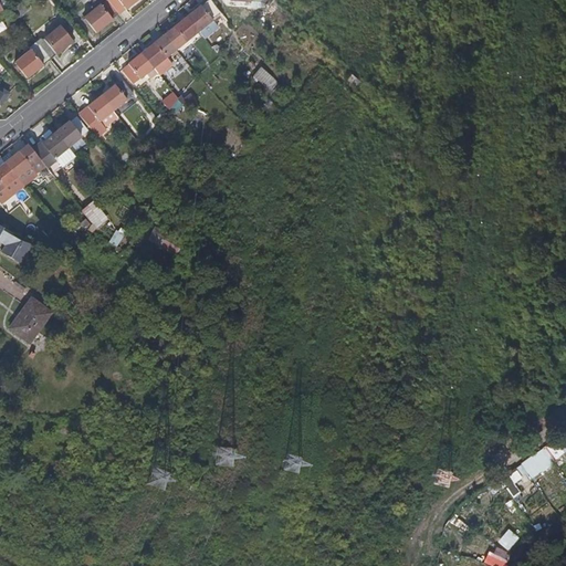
[(112,20),(118,13),(106,0),(100,0),(102,3),(84,18),(96,33),(112,21),(112,20)]
